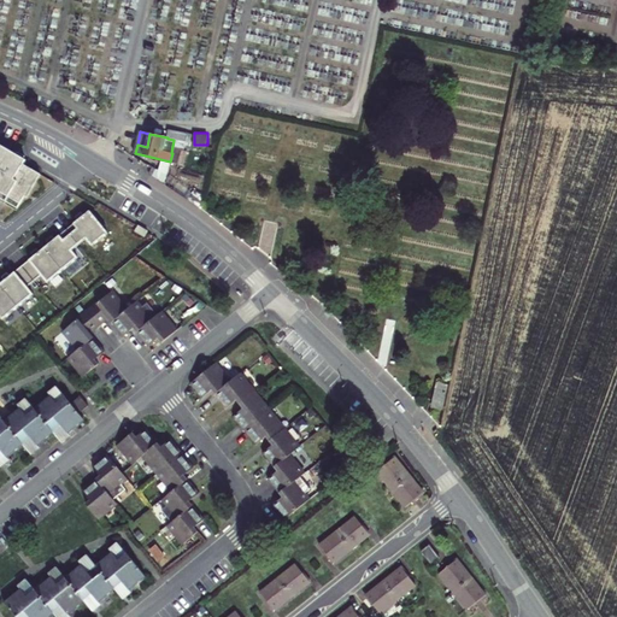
[(25,198),(39,174),(22,163),(24,159),(0,144),(0,192),(18,203),(23,195),(25,198)]
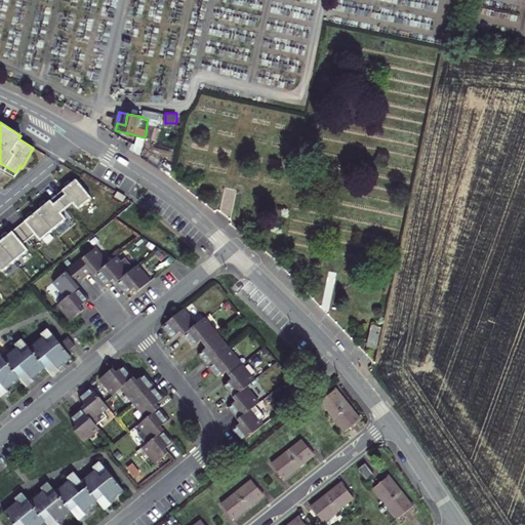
[(166,162),(160,170),(171,177),(173,166),(166,162)]
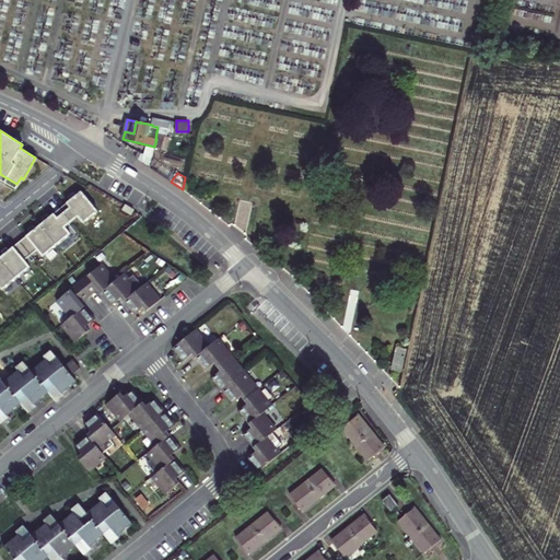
[(0,287),(3,290),(31,268),(25,261),(38,251),(44,257),(71,234),(66,228),(79,217),(84,224),(98,212),(82,193),(74,199),(74,198),(47,220),(48,221),(35,232),(34,231),(7,253),(8,254),(0,259),(0,287)]
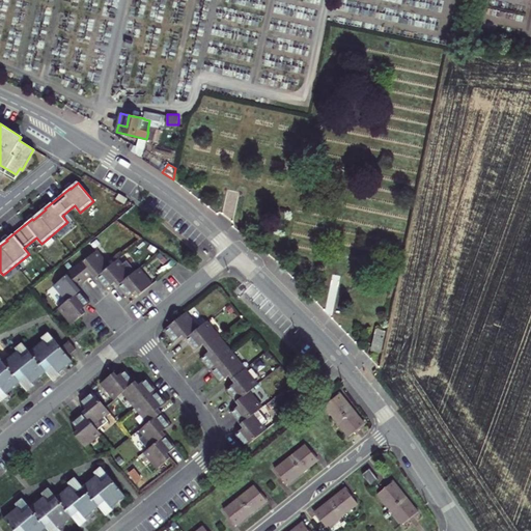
[(94,277),(108,266),(95,251),(74,268),(84,280),(92,273),(94,277)]
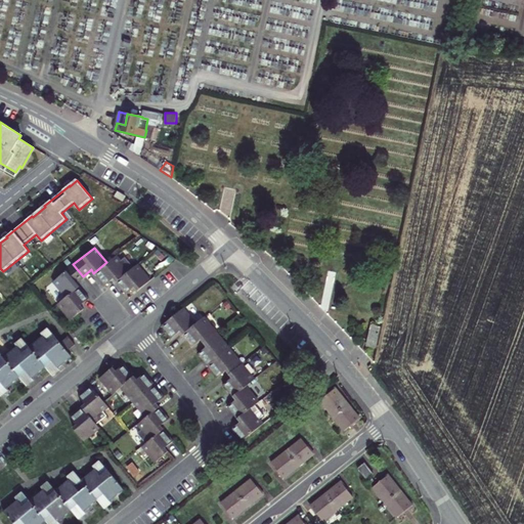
[(115,281),(132,267),(124,257),(119,261),(115,256),(106,262),(93,273),(103,285),(112,278),(115,281)]
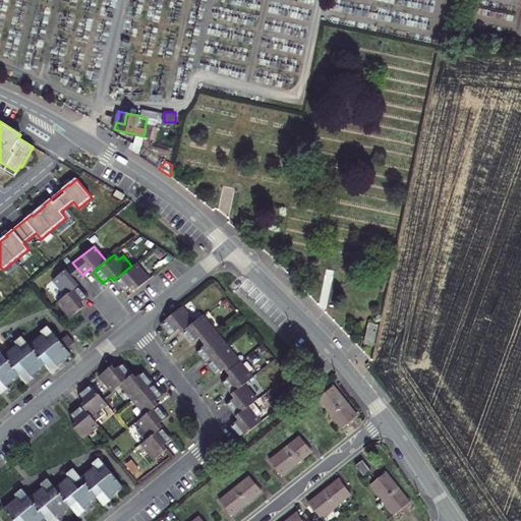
[(82,275),(72,263),(52,280),(64,295),(77,284),(74,281),(82,275)]
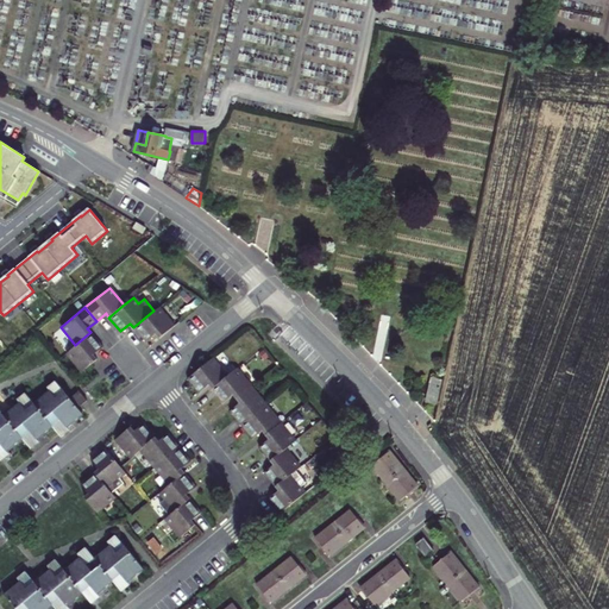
[(158,338),(173,326),(158,307),(154,311),(133,327),(145,341),(155,333),(158,338)]
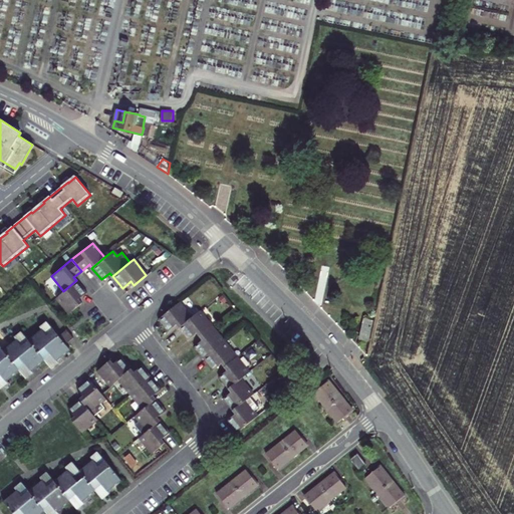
[(76,280),(63,291),(55,297),(68,313),(81,302),(78,299),(86,292),(76,280)]
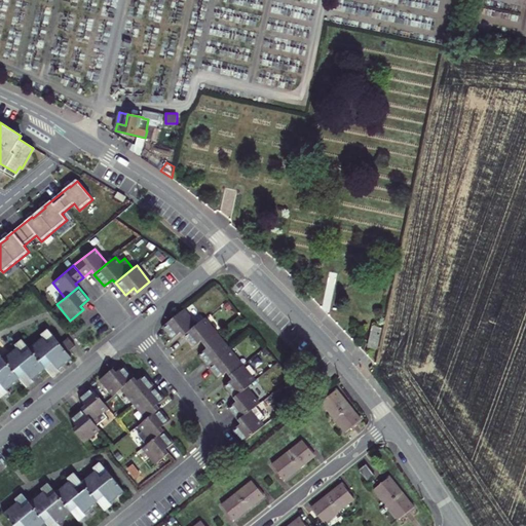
[(241,366),(203,318),(195,326),(183,310),(161,327),(172,339),(180,333),(182,336),(192,348),(200,342),(203,345),(207,348),(198,355),(208,367),(218,379),(225,373),(228,376),(241,366)]
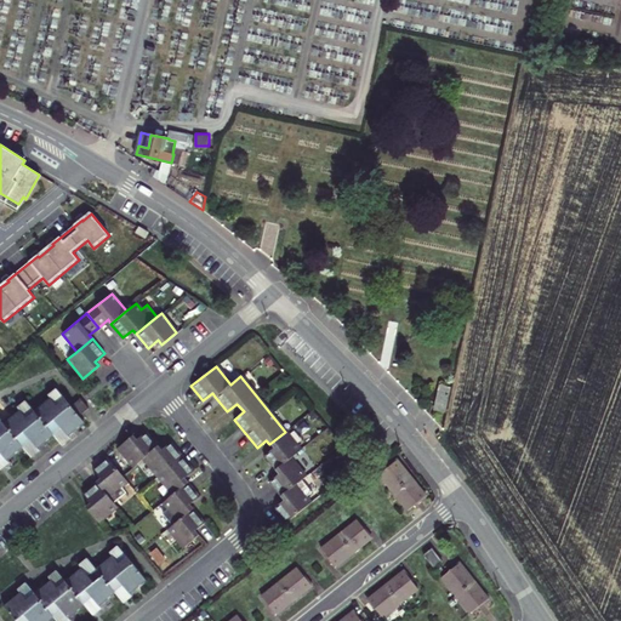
[(86,423),(80,416),(72,405),(57,388),(49,396),(50,398),(41,404),(53,419),(69,437),(86,423)]
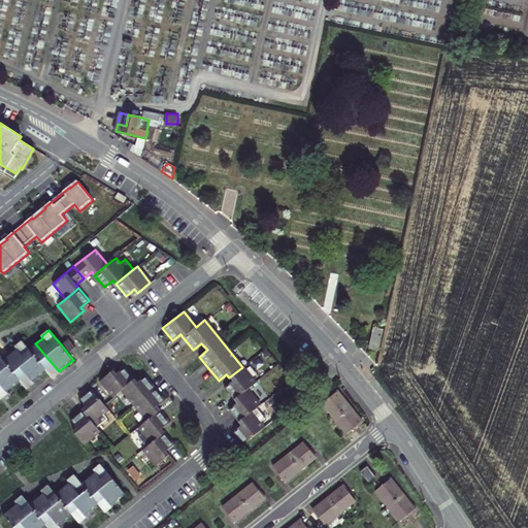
[(373,334),(370,348),(378,349),(382,336),(373,334)]
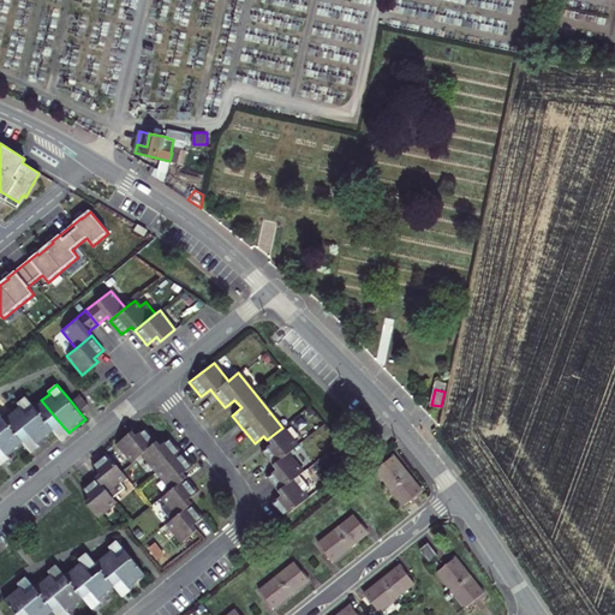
[(71,401),(79,412),(89,405),(81,394),(71,401)]
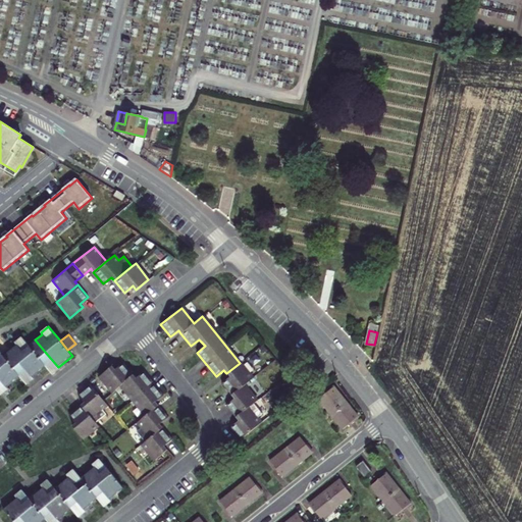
[(58,367),(45,352),(35,340),(27,347),(22,341),(12,349),(22,361),(33,374),(43,365),(53,375),(59,369),(58,367)]
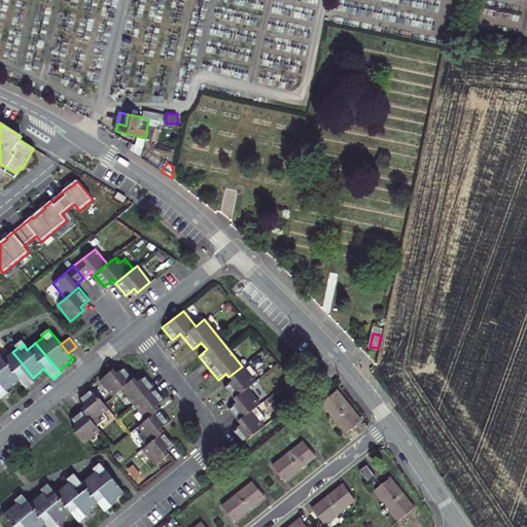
[(0,374),(9,386),(16,380),(22,386),(33,378),(23,364),(12,352),(1,361),(0,359),(0,374)]
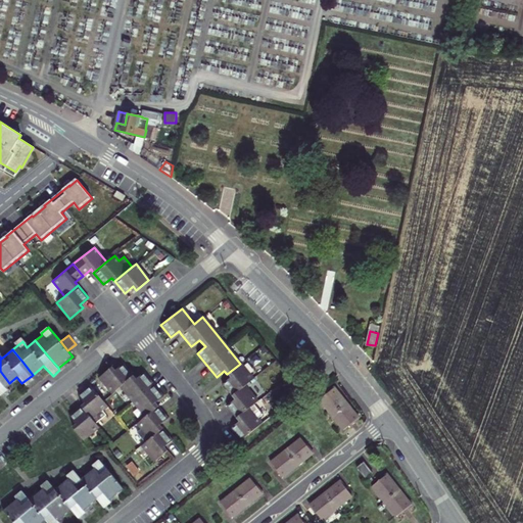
[(114,393),(123,387),(147,417),(139,424),(143,429),(139,433),(147,443),(164,429),(162,426),(171,419),(157,403),(165,397),(146,373),(138,380),(126,364),(117,371),(114,368),(101,378),(114,393)]
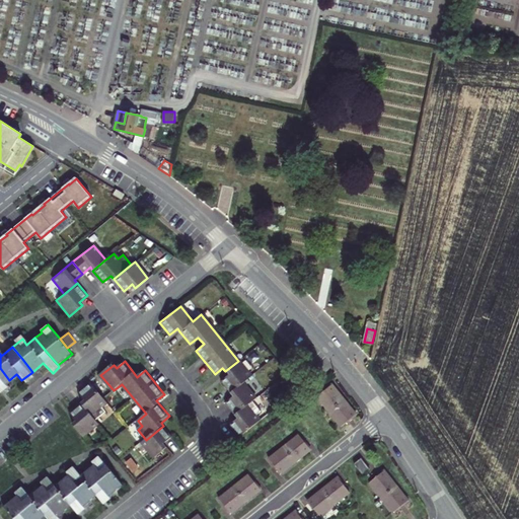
[(238,438),(260,421),(255,416),(260,412),(251,401),(254,398),(242,383),(250,376),(238,361),(225,371),(228,375),(220,381),(232,397),(224,403),(236,419),(228,426),(238,438)]
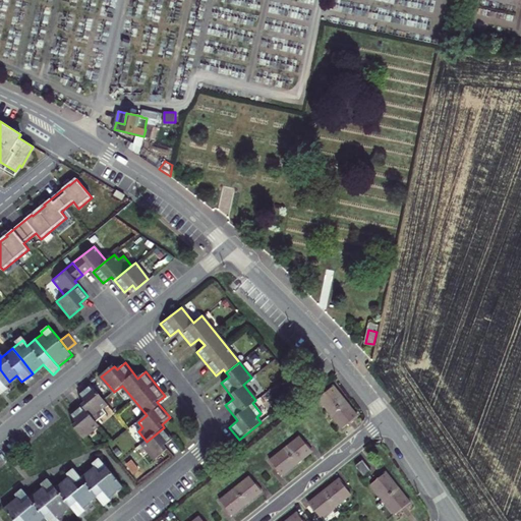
[(0,389),(9,382),(0,369),(0,389)]
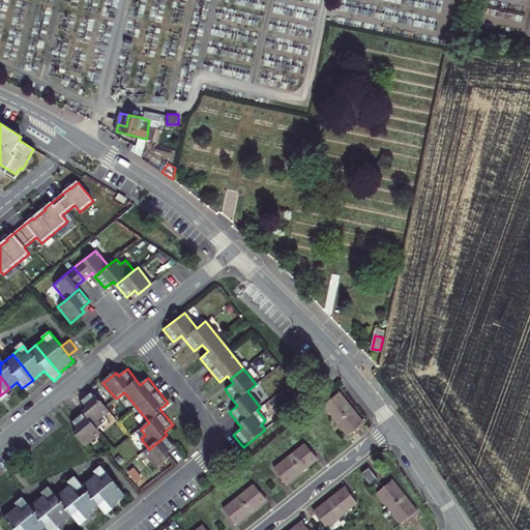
[(76,433),(86,446),(102,433),(99,429),(109,420),(106,416),(111,412),(93,390),(81,401),(88,409),(72,421),(79,430),(76,433)]
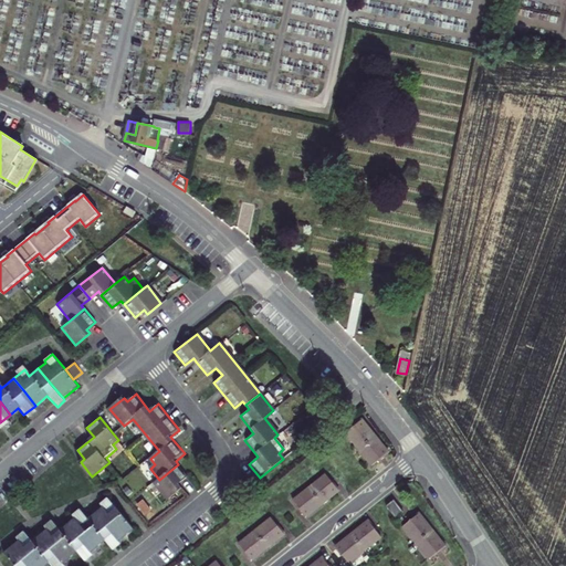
[(344,443),(357,460),(371,447),(359,431),(344,443)]
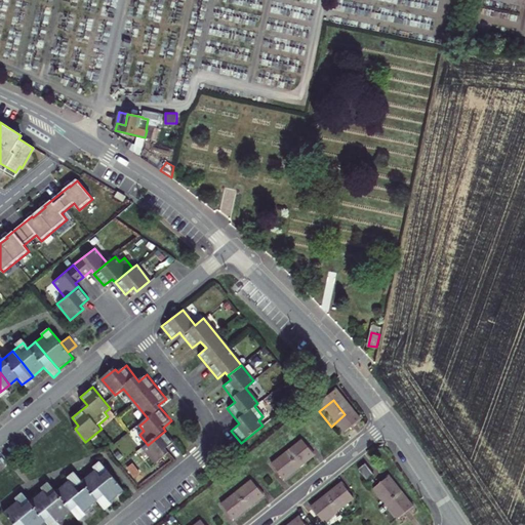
[(356,429),(345,414),(331,427),(341,440),(356,429)]
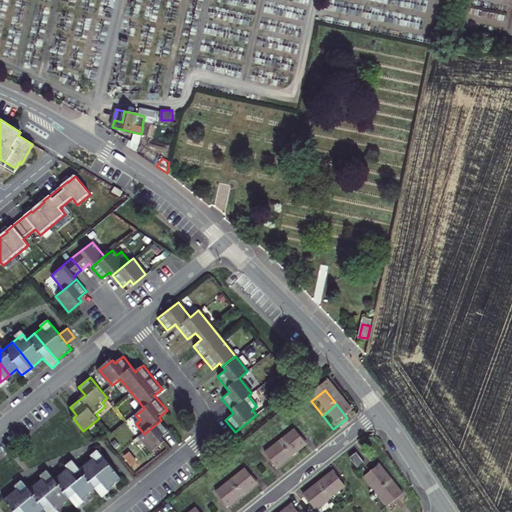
[(171,432),(161,420),(144,434),(140,437),(153,452),(166,442),(163,438),(171,432)]
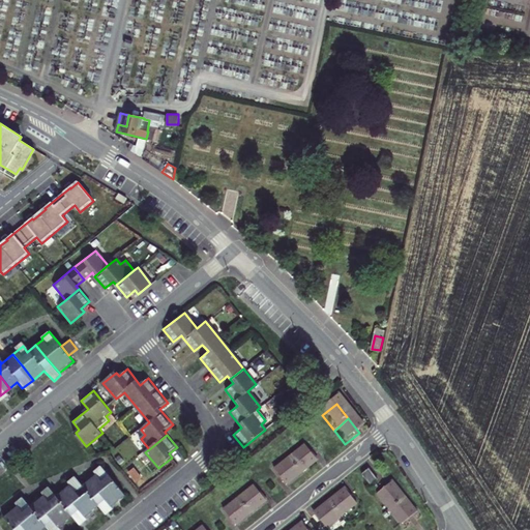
[(300,451),(286,464),(298,478),(313,467),(300,451)]
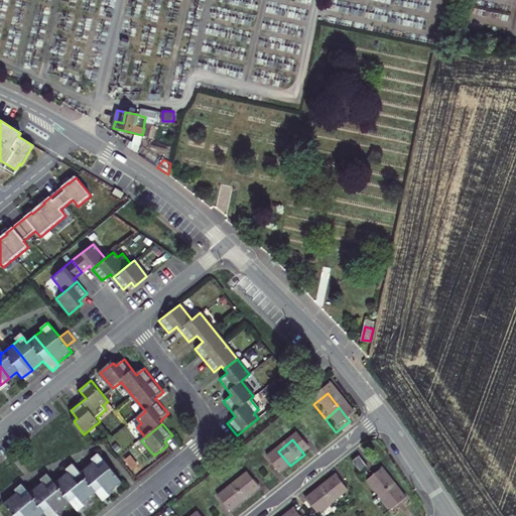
[(290,466),(278,452),(264,462),(276,477),(290,466)]
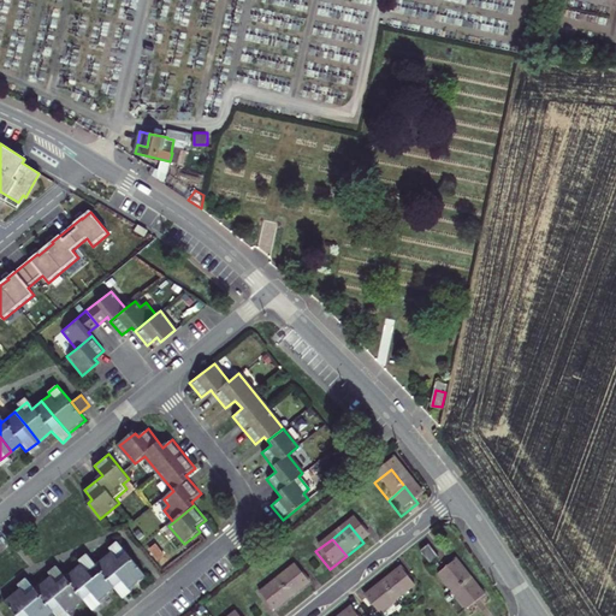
[(124,551),(118,544),(101,557),(126,588),(143,575),(124,551)]
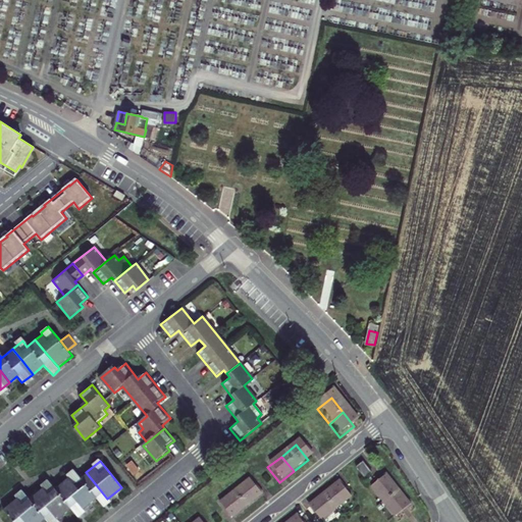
[(360,469),(355,474),(363,485),(369,480),(360,469)]
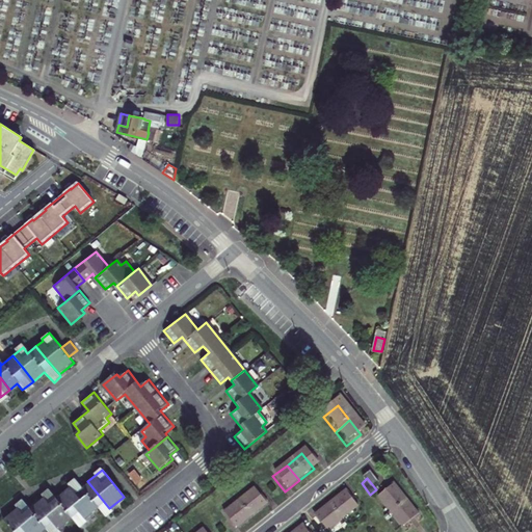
[(87,481),(81,486),(76,481),(65,489),(86,515),(98,507),(103,513),(109,508),(87,481)]
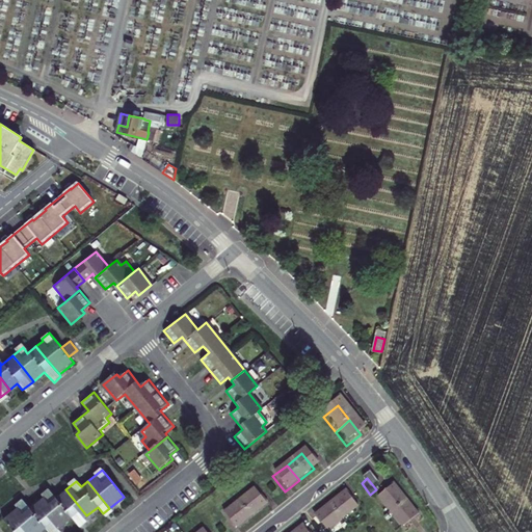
[(49,490),(41,498),(51,510),(62,524),(71,516),(77,524),(86,515),(65,489),(55,498),(49,490)]
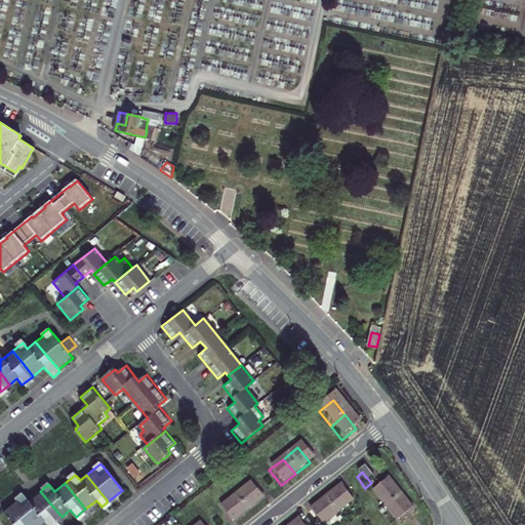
[(371,495),(382,510),(398,498),(386,483),(371,495)]
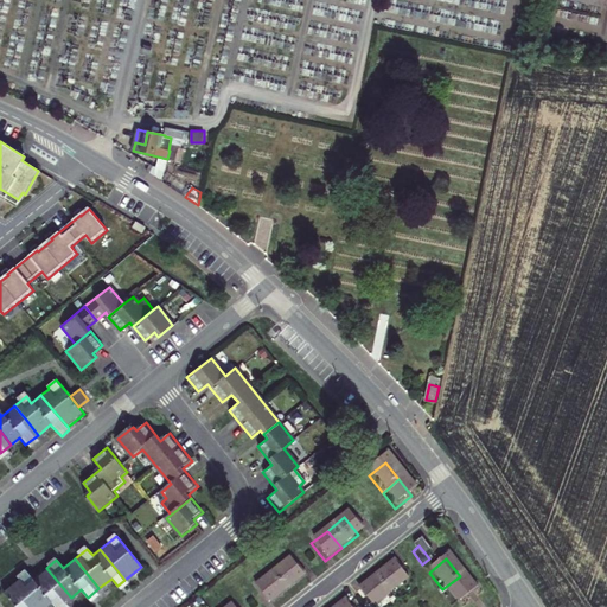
[(287,563),(269,576),(283,594),(300,581),(287,563)]
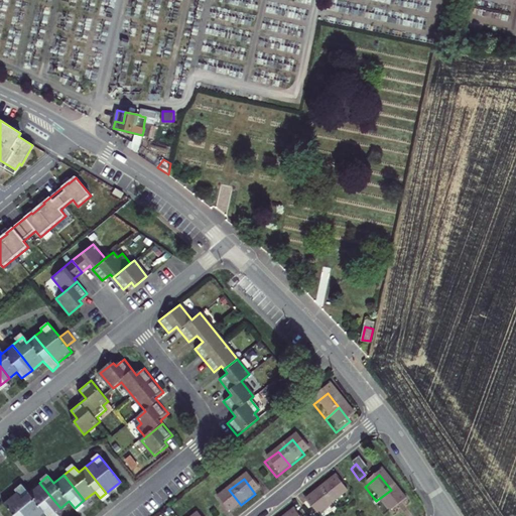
[(337,479),(321,491),(332,505),(347,493),(337,479)]
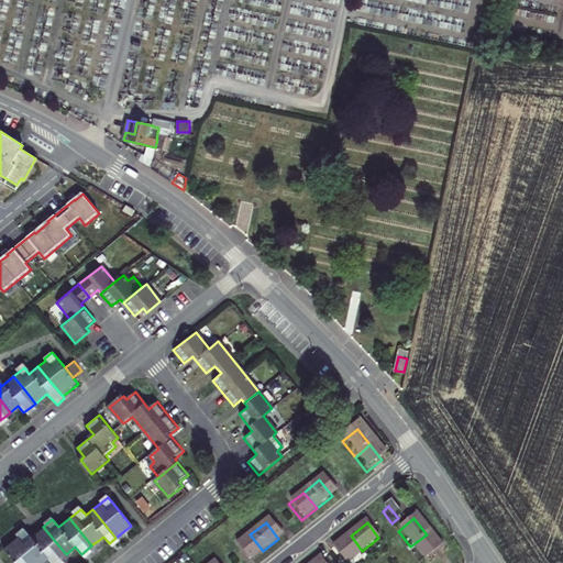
[(54,540),(43,527),(30,537),(24,530),(18,537),(29,550),(39,562),(40,562),(47,558),(52,562),(54,562),(66,554),(54,540)]
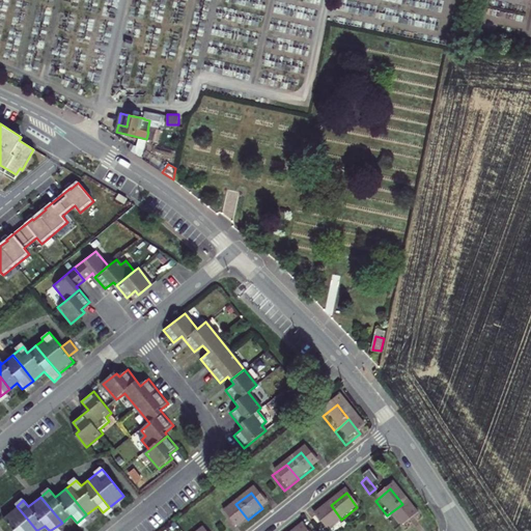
[(232,530),(248,520),(235,504),(221,515),(232,530)]
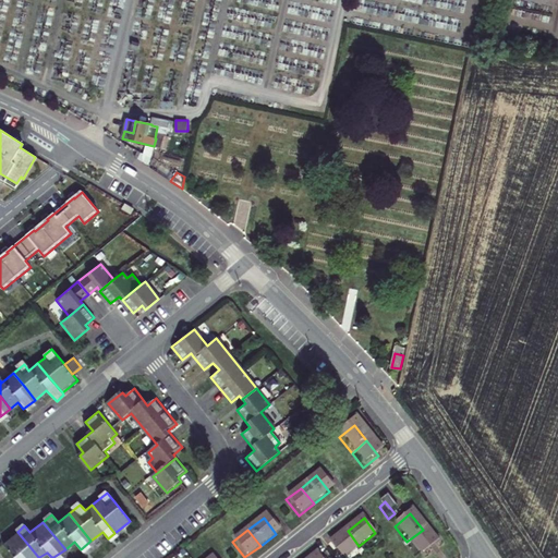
[(434,545),(423,530),(407,542),(419,557),(434,545)]
